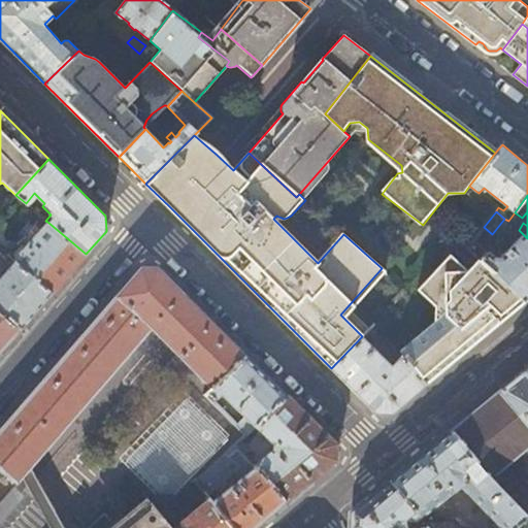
[(53,293),(86,254),(47,222),(13,260),(14,261),(53,293)]
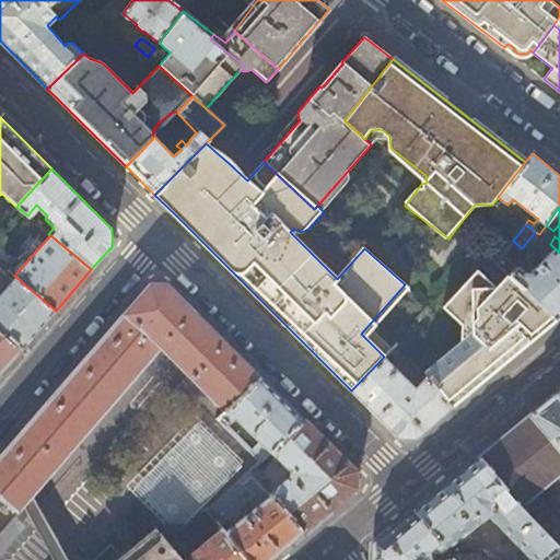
[(525,272),(504,253),(497,264),(510,276),(558,321),(559,317),(559,253),(555,248),(529,273),(525,272)]
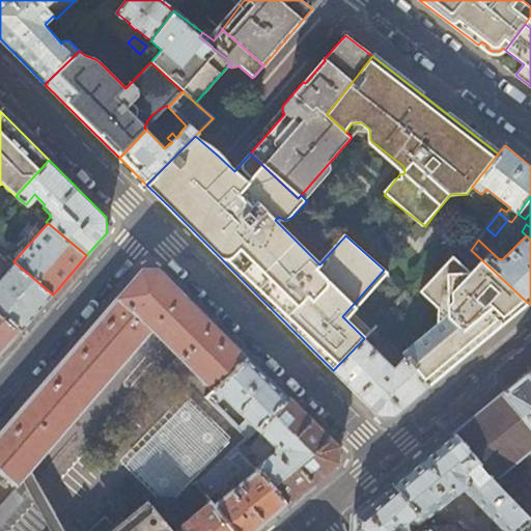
[(429,317),(396,344),(429,386),(485,340),(513,316),(529,304),(483,261),(470,272),(454,253),(417,284),(431,301),(429,317)]
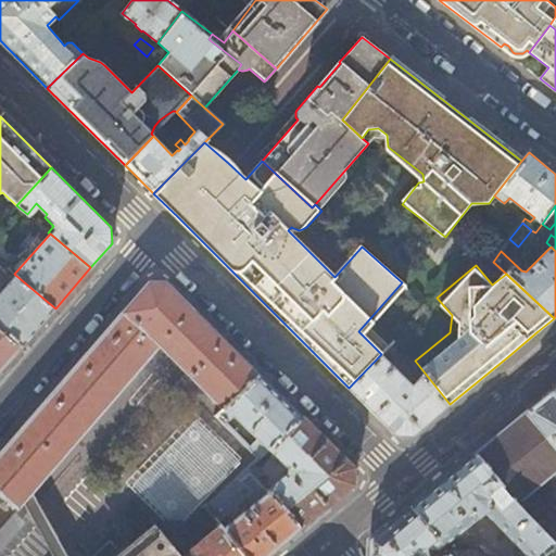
[(0,330),(21,349),(55,308),(15,275),(0,292),(0,330)]
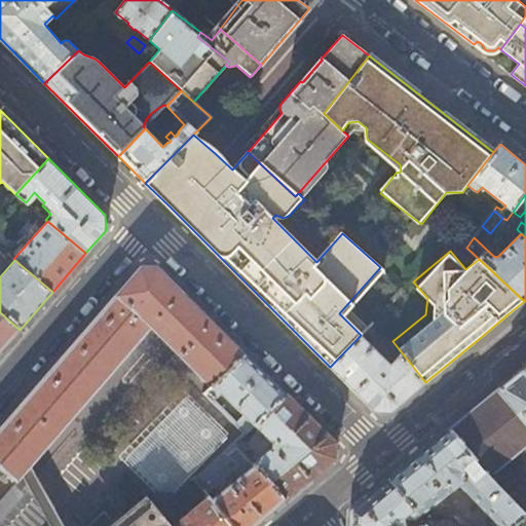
[(150,328),(210,387),(246,354),(156,266),(141,266),(0,427),(0,466),(19,483),(150,328)]
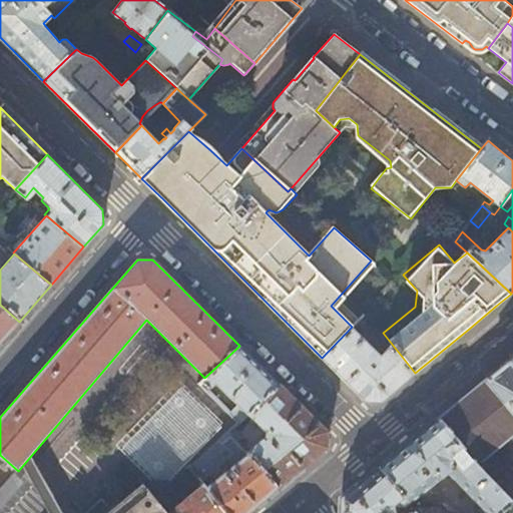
[(0,343),(19,322),(0,305),(0,343)]
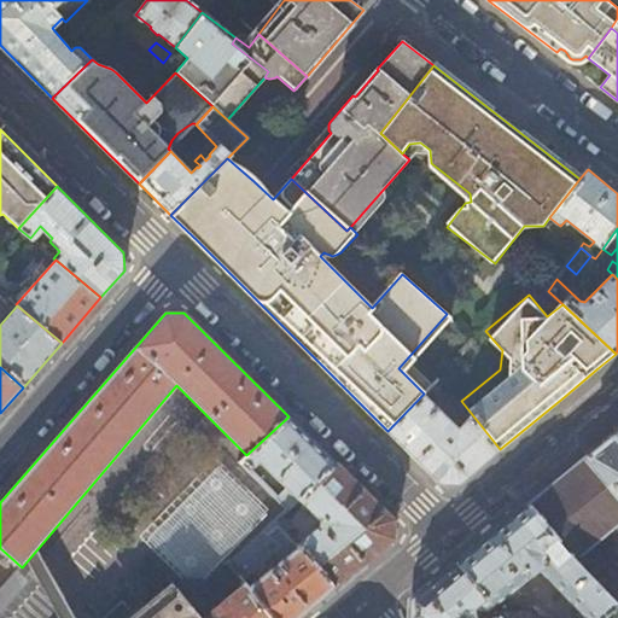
[(441,377),(425,394),(436,398),(443,397),(448,391),(455,400),(448,406),(454,413),(461,407),(471,418),(462,425),(458,420),(452,424),(423,395),(388,431),(441,483),(459,483),(474,471),(500,449),(461,401),(441,377)]
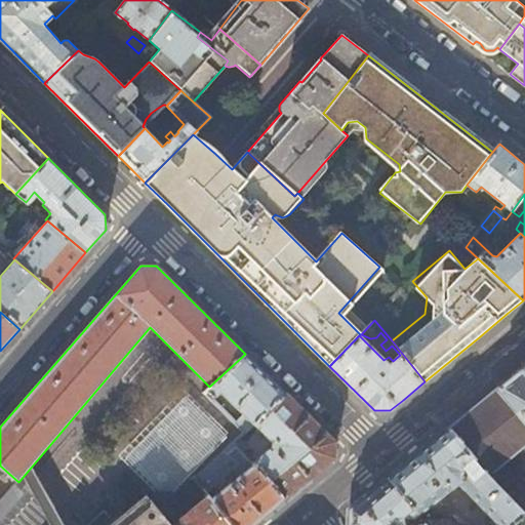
[(245,354),(209,387),(204,392),(212,399),(219,393),(242,415),(235,421),(245,432),(253,425),(286,395),(245,354)]
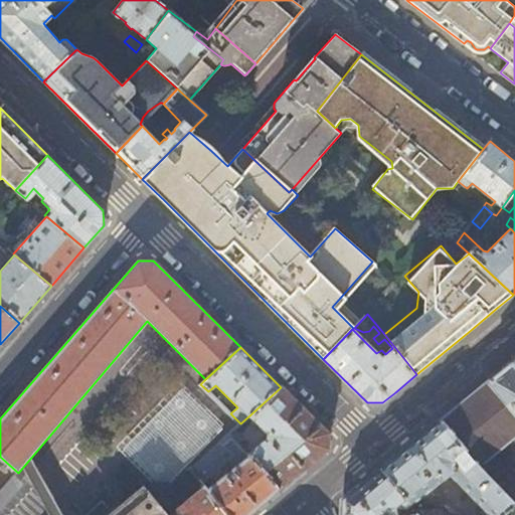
[(514,357),(490,378),(514,410),(514,357)]
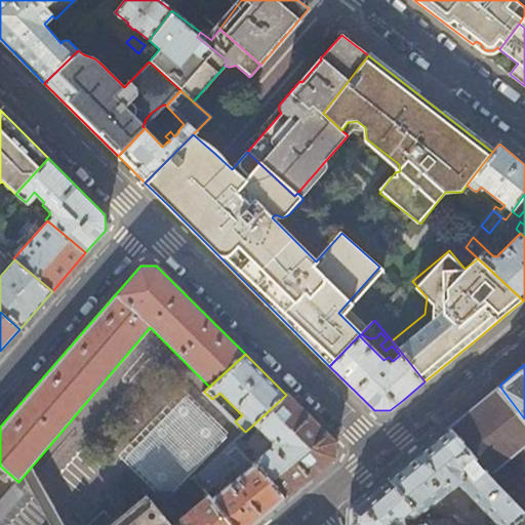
[(524,448),(522,445),(524,442),(524,418),(499,386),(472,408),(448,429),(522,513),(524,515),(524,448)]
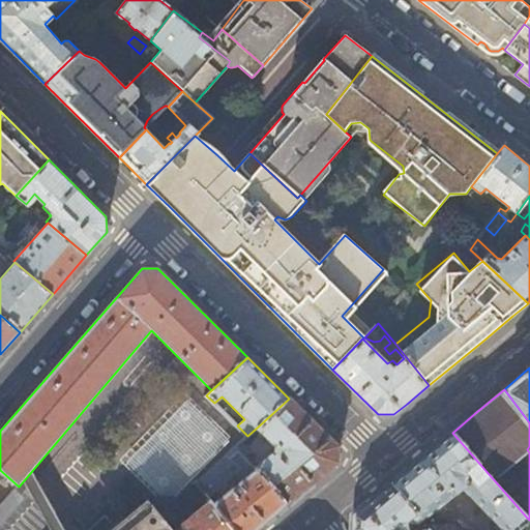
[(289,399),(256,429),(272,446),(278,446),(278,452),(271,452),(255,466),(257,468),(287,503),(312,482),(336,462),(337,446),(312,421),(289,399)]
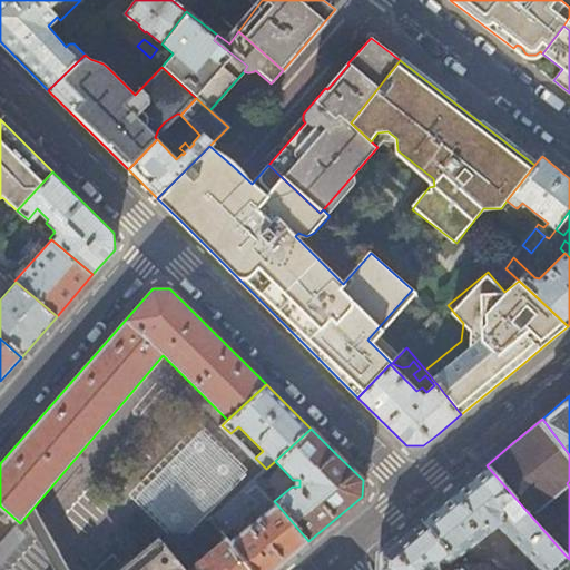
[(452,494),(422,519),(457,558),(498,524),(540,569),(553,569),(567,557),(487,465),(452,494)]
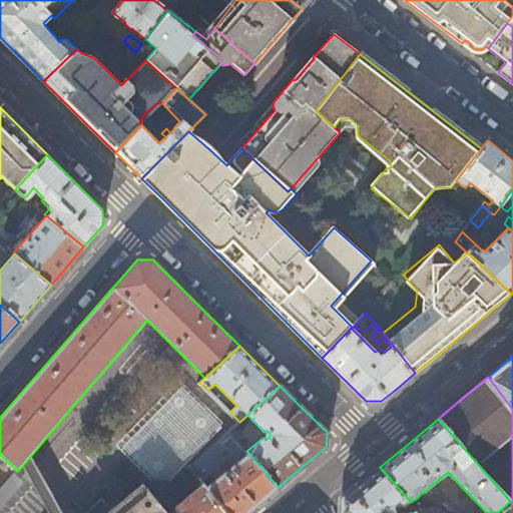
[(237,449),(224,436),(190,468),(201,482),(204,480),(237,449)]
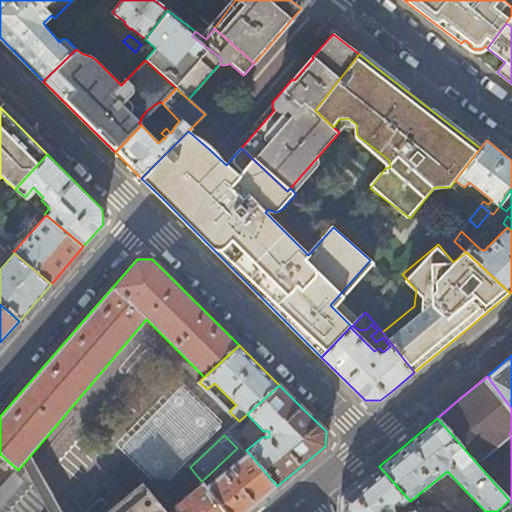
[(204,479),(201,481),(203,483),(228,511),(246,511),(257,503),(262,498),(277,486),(248,452),(209,485),(204,479)]
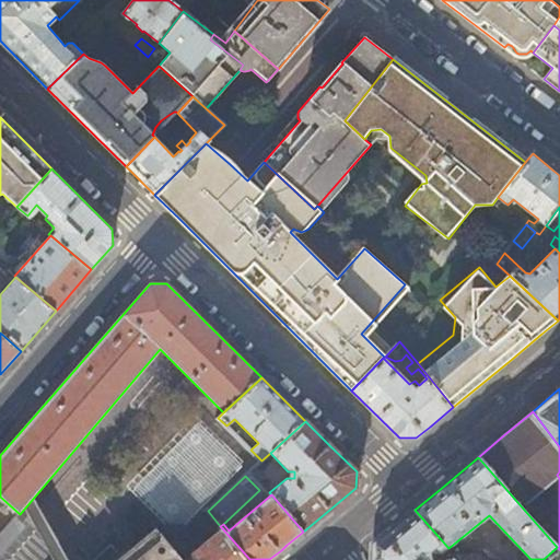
[(0,559),(0,536),(20,514),(0,497),(0,559),(115,559),(128,549),(113,531),(86,559),(0,559)]
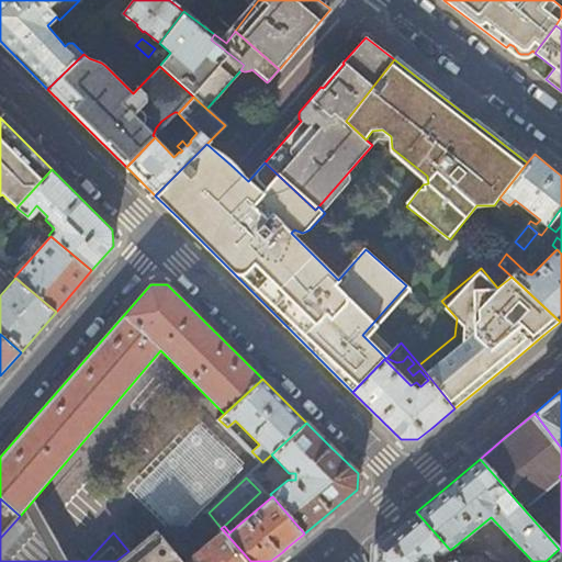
[(450,550),(416,512),(400,526),(375,546),(373,561),(458,561),(456,559),(453,561),(449,560),(445,561),(441,558),(450,550)]
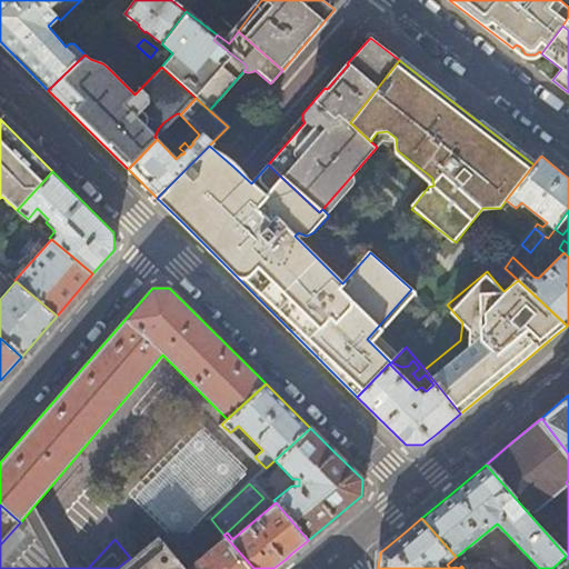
[(253,568),(226,537),(188,568),(187,568),(253,568)]
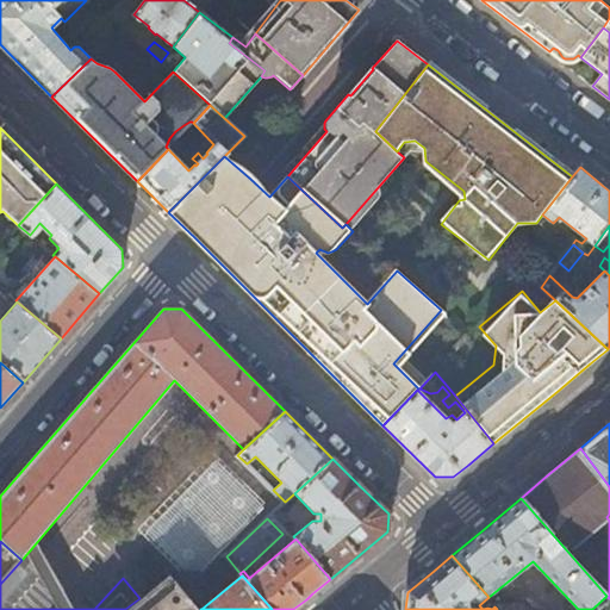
[(200,609),(201,609),(179,584),(147,609),(200,609)]
